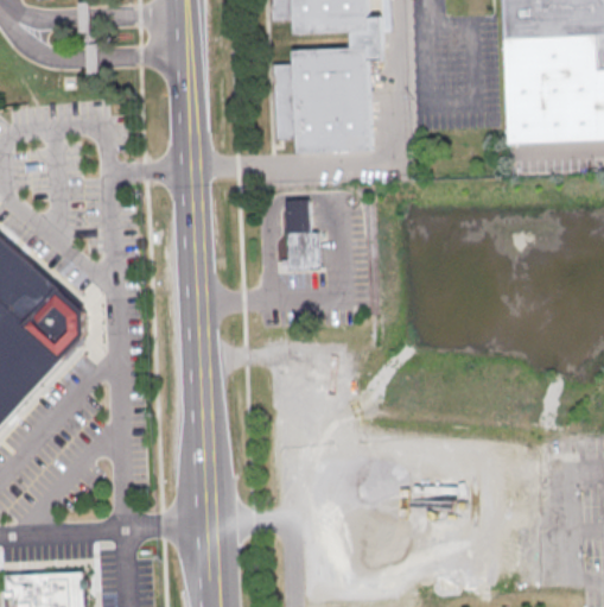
[(370,147),(297,150),(297,138),(278,138),(274,64),(294,64),(293,49),(350,48),(349,31),(293,33),(292,18),(273,19),(272,0),(366,0),(367,17),(379,17),(381,58),(368,58),(370,147)]
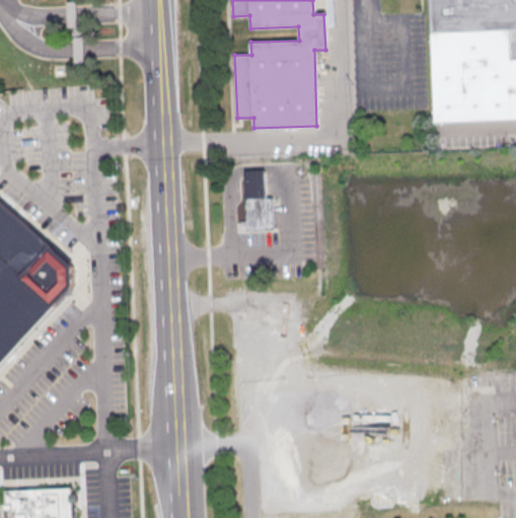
[(515,0),(515,58),(509,59),(508,28),(430,31),(428,0),(515,0)]
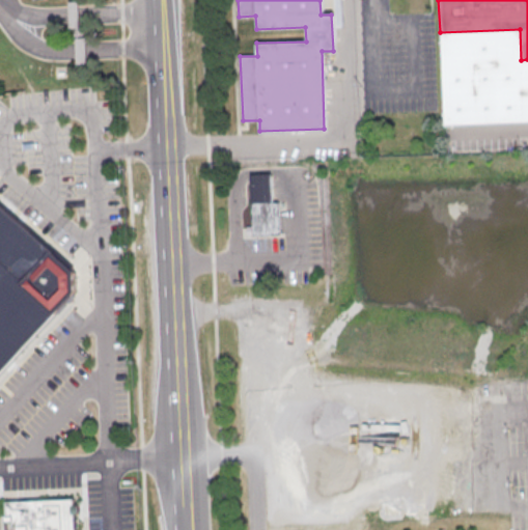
[(278,231),(251,231),(249,172),(269,171),(270,199),(278,199),(278,231)]
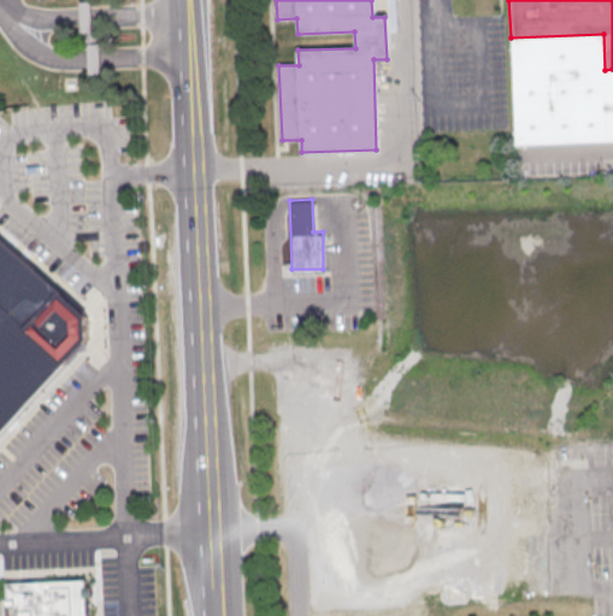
[(0,239),(83,315),(84,336),(0,429),(0,239)]
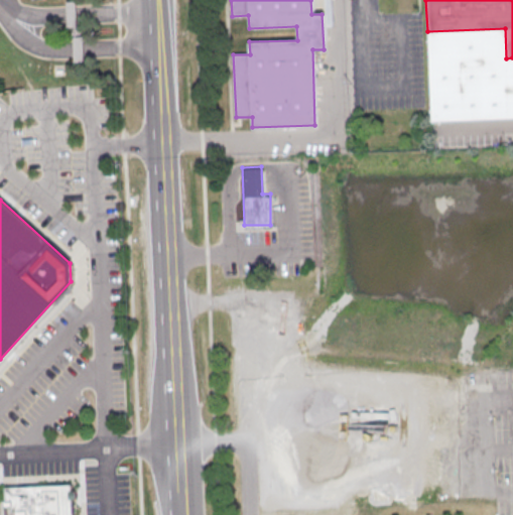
[(4,488),(70,485),(71,491),(75,491),(76,500),(71,500),(71,514),(14,514),(14,510),(13,510),(12,501),(4,501),(4,488)]
